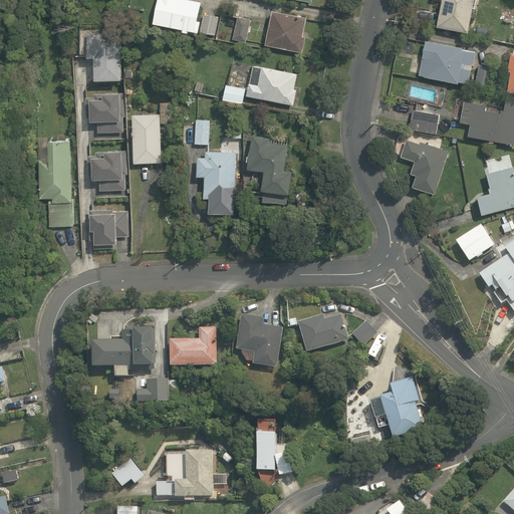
[(183,33),(189,34),(189,31),(199,33),(202,22),(198,21),(202,2),(191,0),(158,0),(154,25),(183,30),(183,33)]
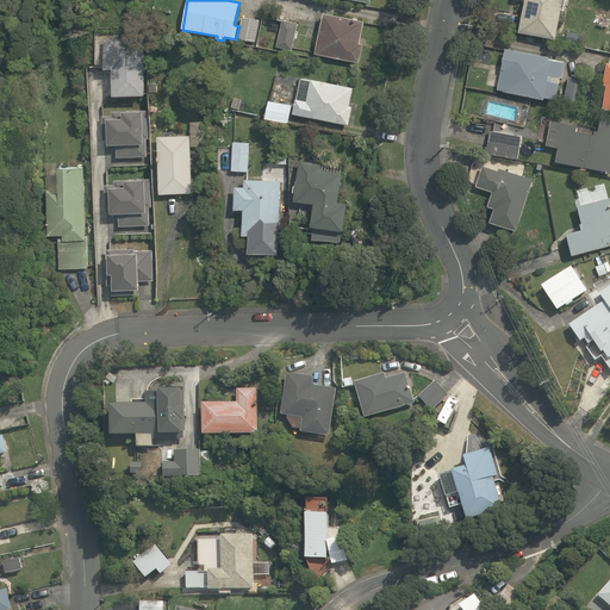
[(520,32),(556,39),(564,0),(521,0),(526,1),(520,32)]
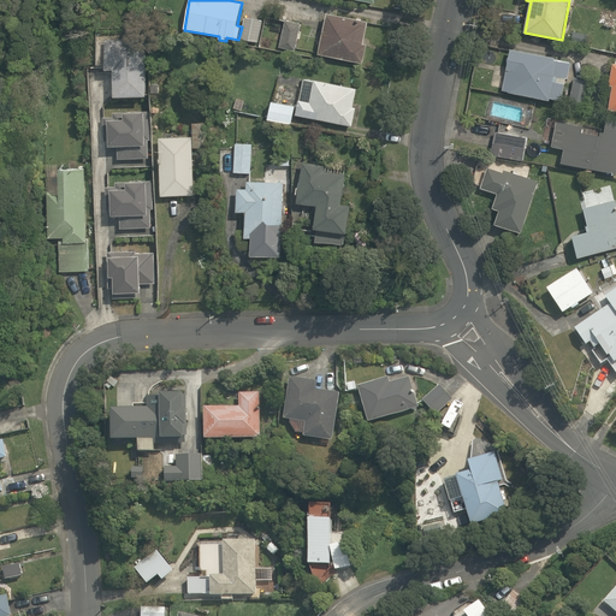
[(320,55),(363,64),(367,46),(363,45),(367,22),(329,13),(320,55)]
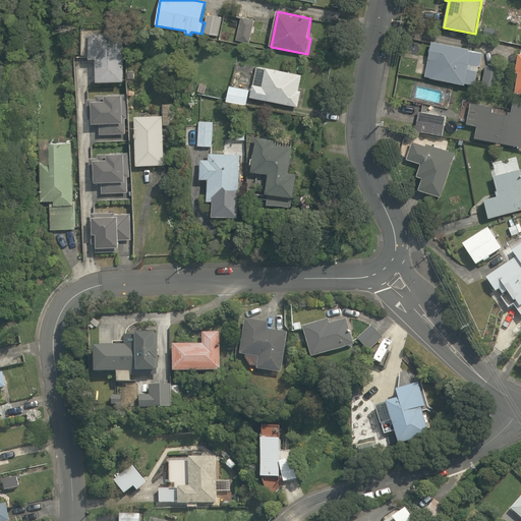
[(205,34),(219,37),(223,18),(208,15),(205,34)]
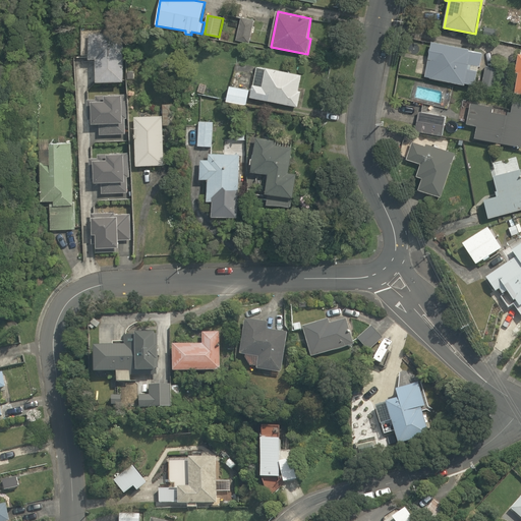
[(237,41),(250,44),(254,20),(241,17),(237,41)]
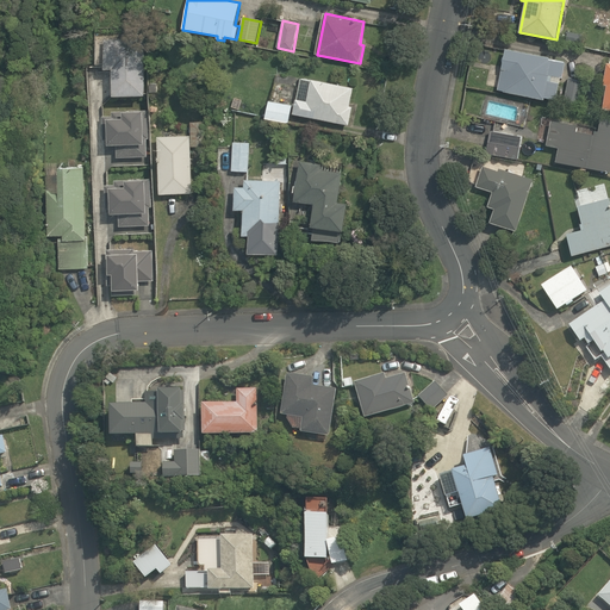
[(582,43),(583,35),(567,32),(566,41),(582,43)]
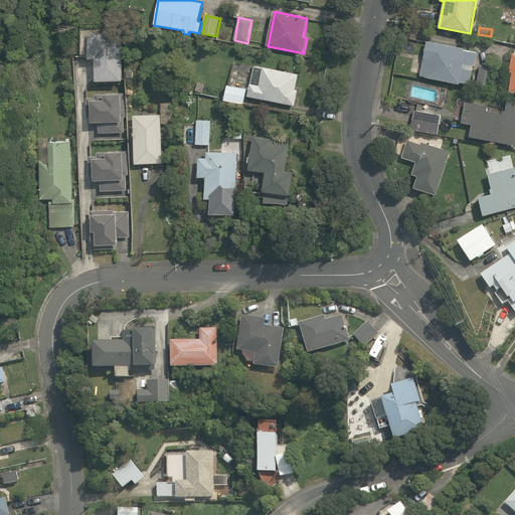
[(424,42),(419,75),(425,76),(425,77),(461,83),(461,81),(470,82),(472,68),(465,67),(466,63),(474,64),(477,52),(464,50),(464,48),(424,42)]
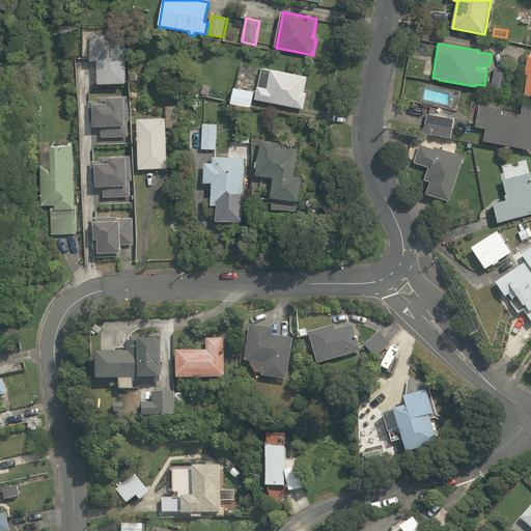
[(530,52),(525,52),(519,91),(530,92),(530,52)]
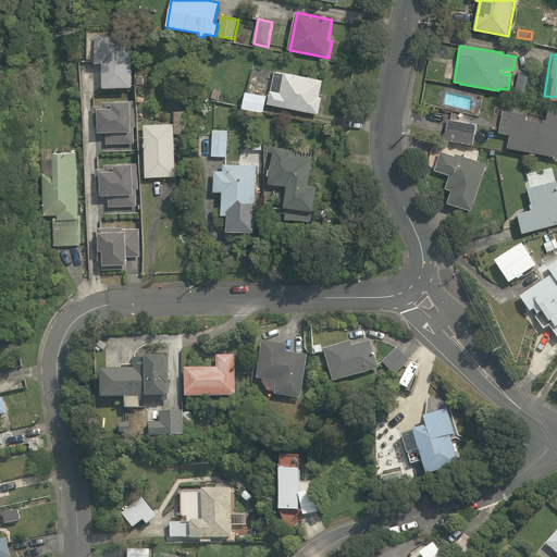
[(529,95),(533,74),(519,71),(515,93),(529,95)]
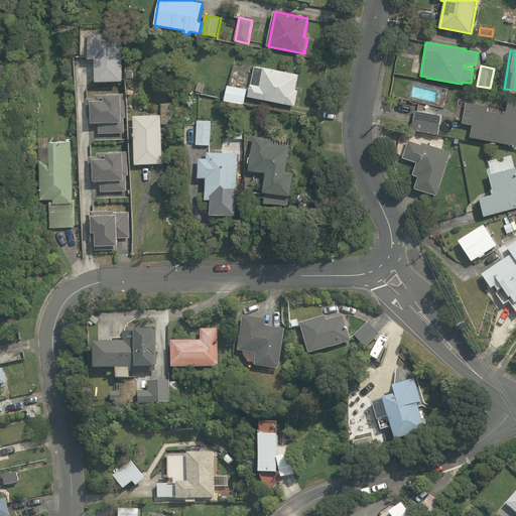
[(250,83),(248,96),(294,106),(298,90),(295,89),(298,74),(263,67),(259,85),(250,83)]
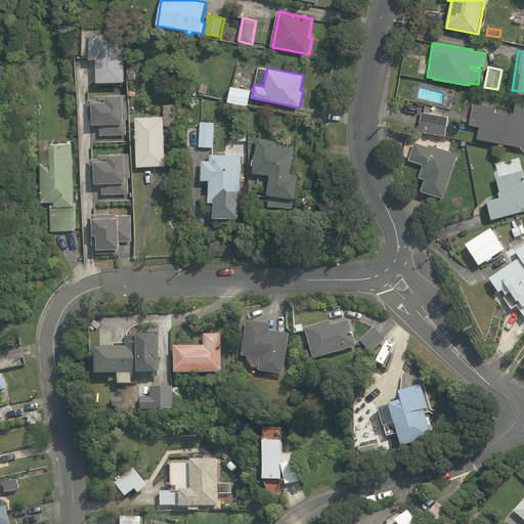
[(127,71),(127,79),(135,80),(136,72),(127,71)]
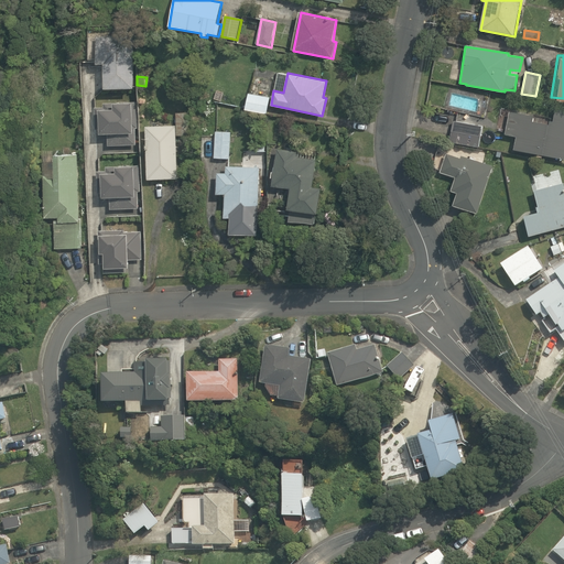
[(246,110),(267,115),(270,97),(249,93),(246,110)]
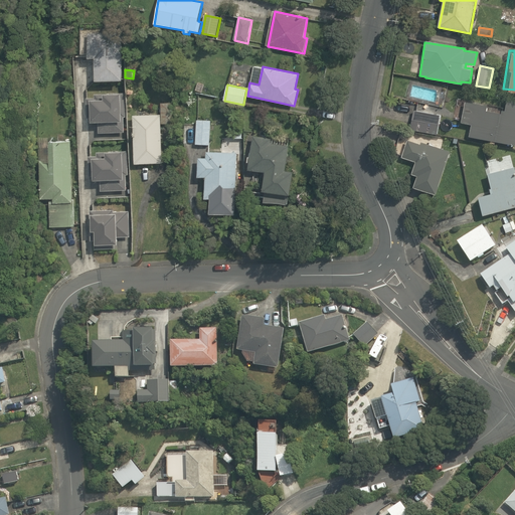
[(472,123),(469,136),(514,144),(514,99),(507,98),(505,110),(501,109),(500,113),(488,110),(489,105),(466,101),(462,122),(472,123)]
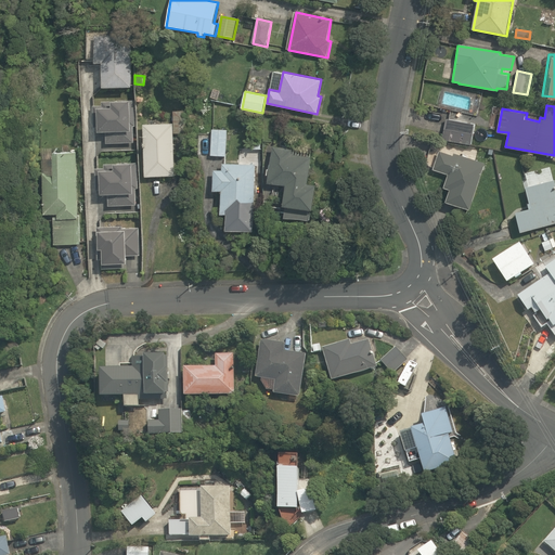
[(145,125),(146,177),(176,176),(175,134),(188,133),(188,111),(173,112),(173,125),(145,125)]
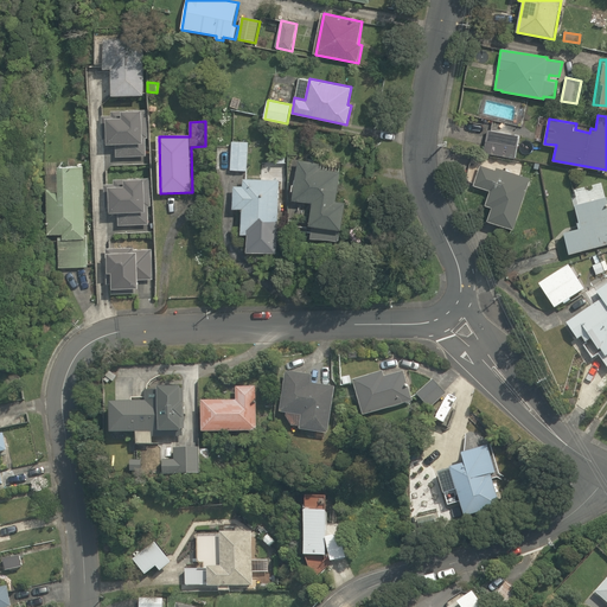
[(484,154),(515,160),(519,135),(489,131),(484,154)]
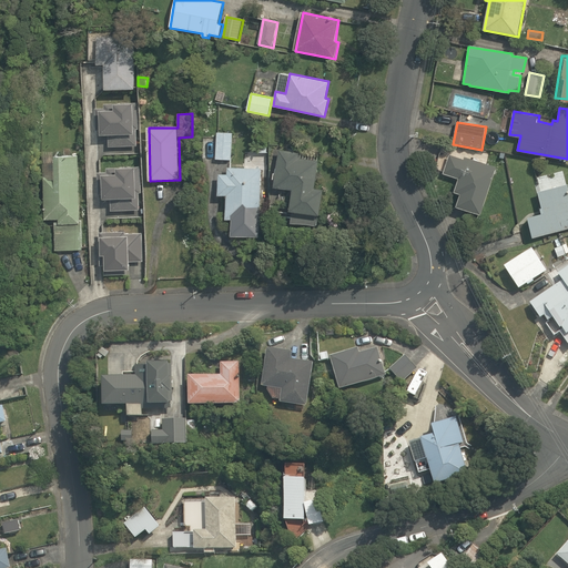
[(216,160),(232,160),(233,134),(216,133),(216,160)]
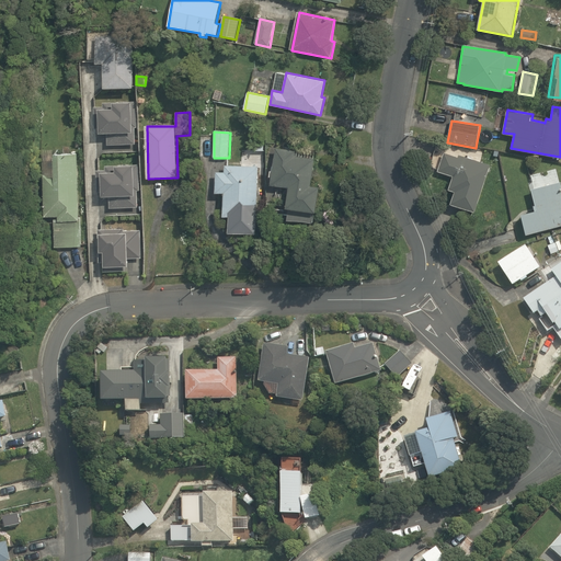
[(288,221),(312,224),(313,214),(316,214),(318,187),(311,186),(315,159),(295,157),(296,150),(276,148),(273,185),(289,187),(287,209),(289,209),(289,213),(288,213),(288,221)]
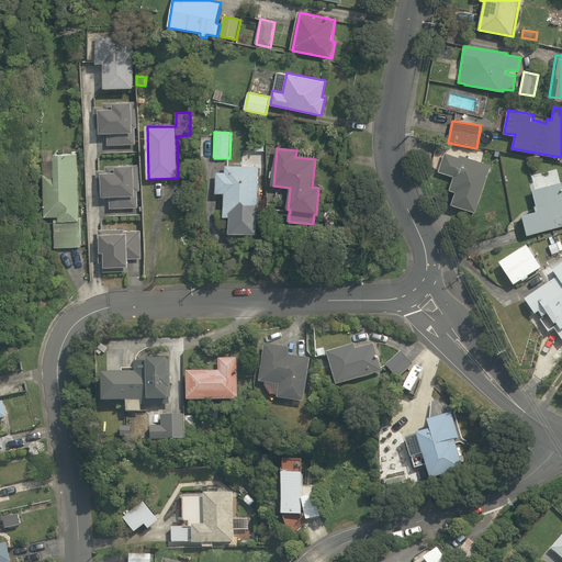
[(476,211),(491,166),(459,156),(459,157),(445,153),(439,170),(453,176),(449,190),(457,192),(452,204),(476,211)]
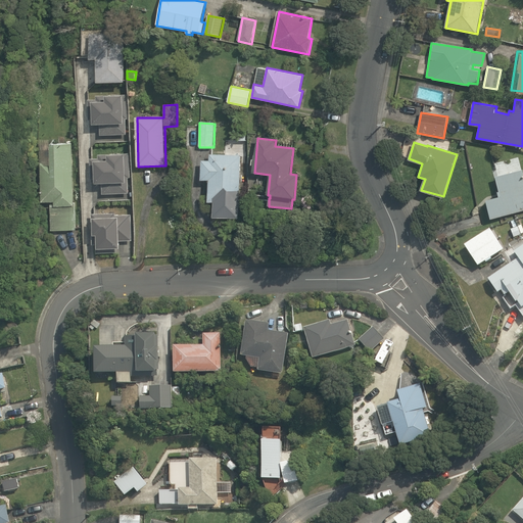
[(51,204),(51,231),(77,230),(76,205),(74,205),(73,144),(50,145),(50,163),(41,163),(42,202),(54,202),(54,204),(51,204)]
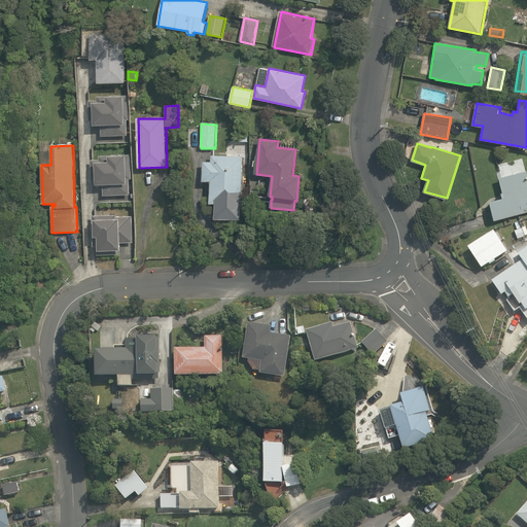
[(97,174),(98,197),(126,196),(123,146),(89,148),(91,174),(97,174)]
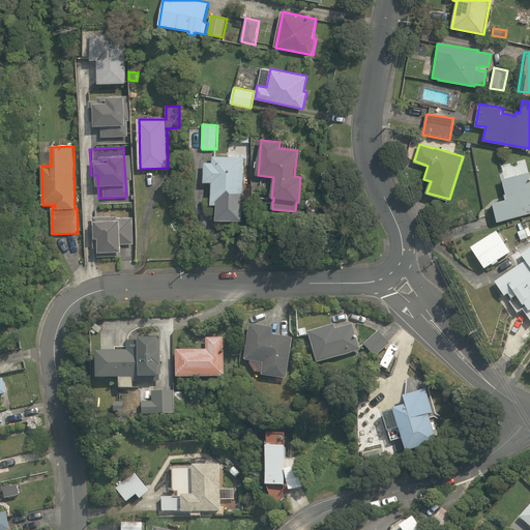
[(211,205),(243,206),(244,157),(212,156),(212,163),(205,163),(204,183),(212,183),(211,205)]
